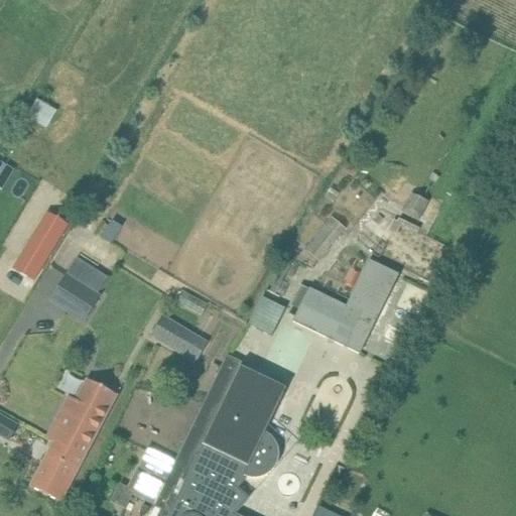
[(24,117),(44,128),(54,110),(34,99),(24,117)]
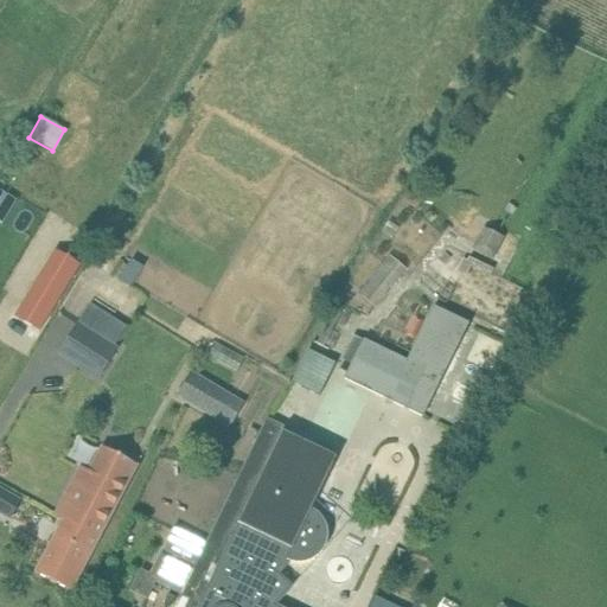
[(0,191),(0,222),(13,198),(0,191)]
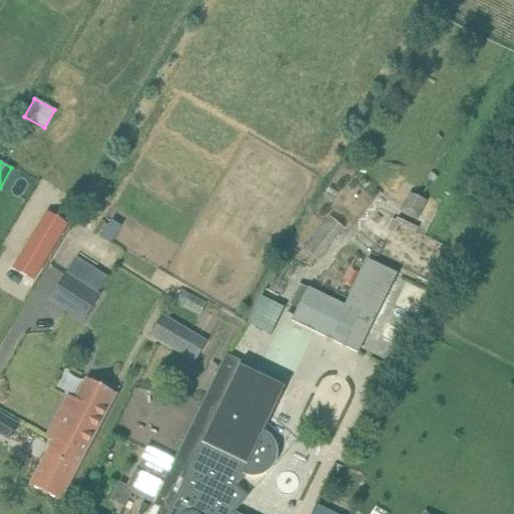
[(415,219),(422,201),(410,196),(403,214),(415,219)]
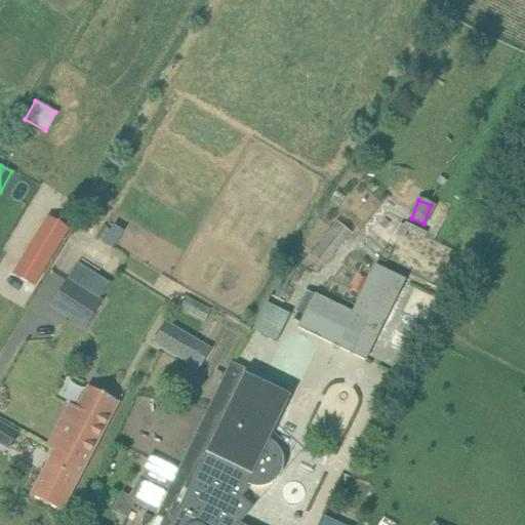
[(48,216),(12,276),(33,287),(68,229),(48,216)]
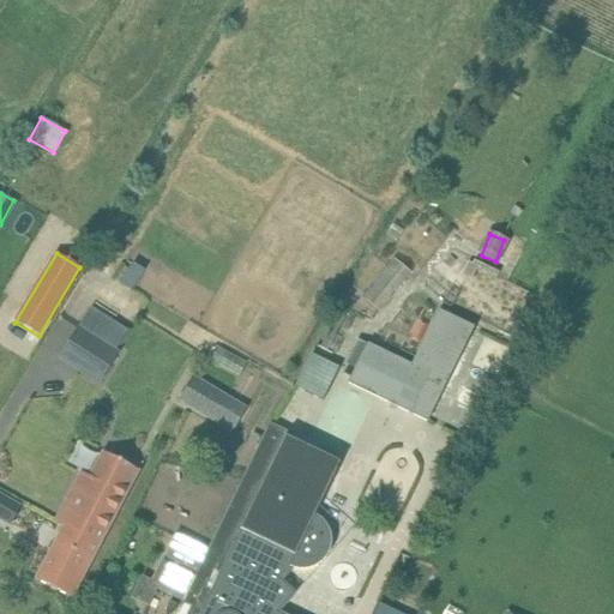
[(411,275),(393,260),(362,299),(380,313),(411,275)]
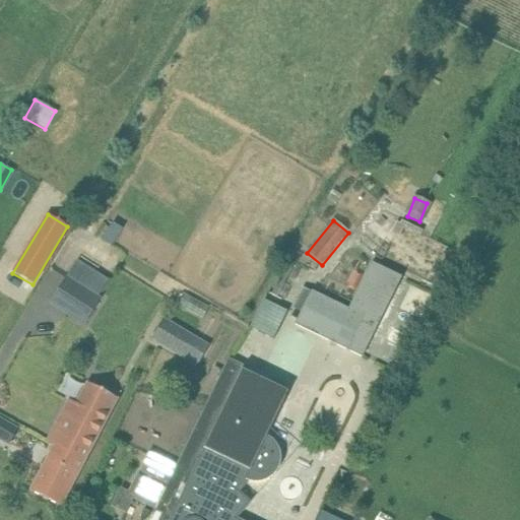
[(101,300),(76,283),(87,267),(77,260),(51,301),(71,314),(80,301),(93,309),(101,300)]
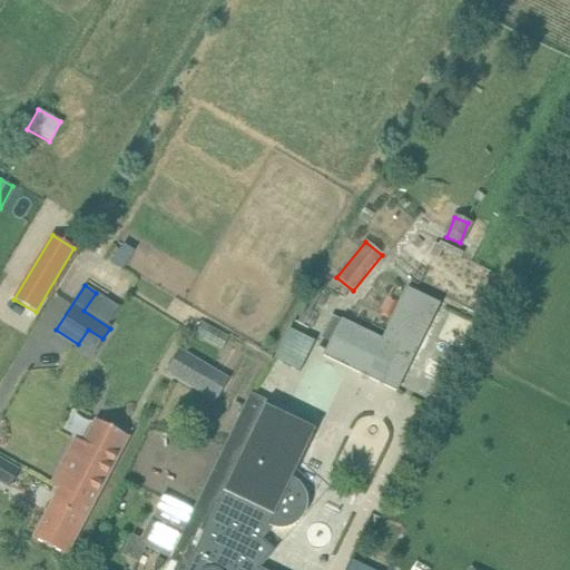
[(327,354),(400,390),(442,303),(412,288),(387,338),(345,318),(327,354)]
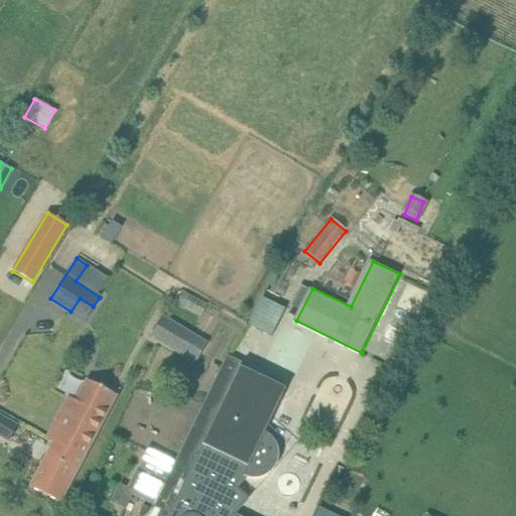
[(262,297),(249,326),(271,337),(285,308),(262,297)]
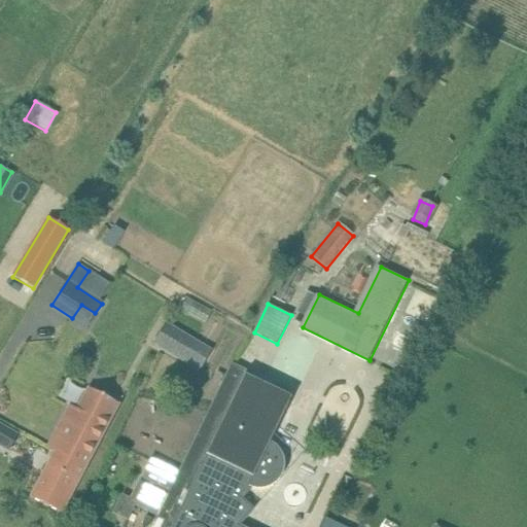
[(211,351),(167,324),(155,345),(199,371),(211,351)]
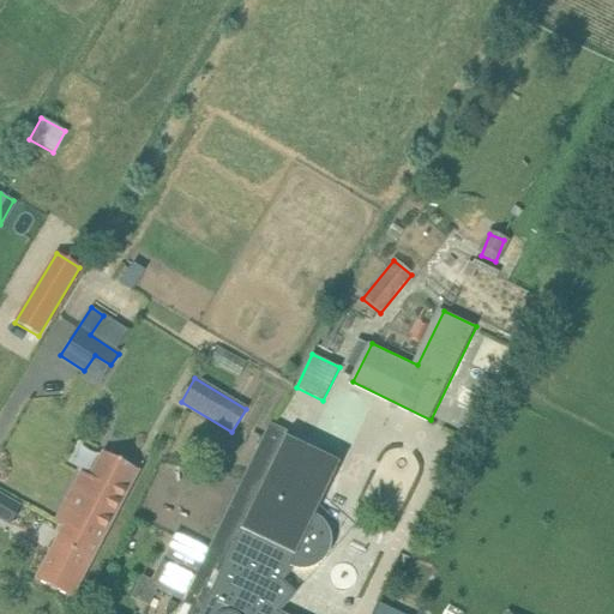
[(186,613),(286,613),(280,611),(296,591),(284,581),(294,567),(301,569),(308,569),(315,566),(321,561),(326,557),(330,549),(331,540),(329,529),(324,522),(319,517),(314,515),(339,462),(268,427),(209,548),(197,572),(182,601),(191,606),(186,613)]
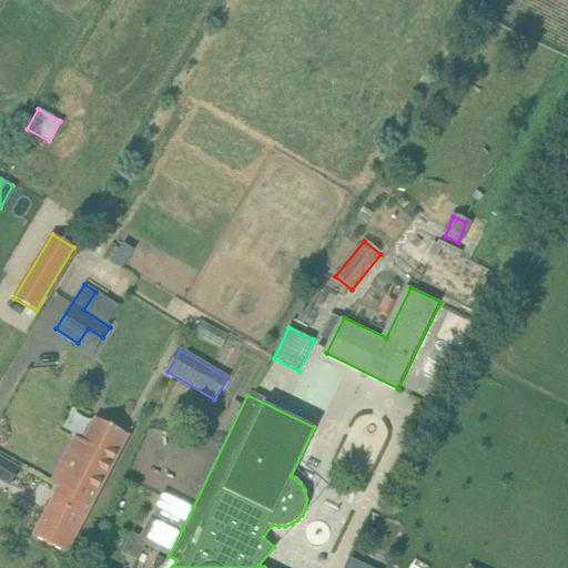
[(67,473),(59,488),(75,498),(71,510),(85,517),(129,436),(95,418),(83,442),(75,437),(59,468),(67,473)]
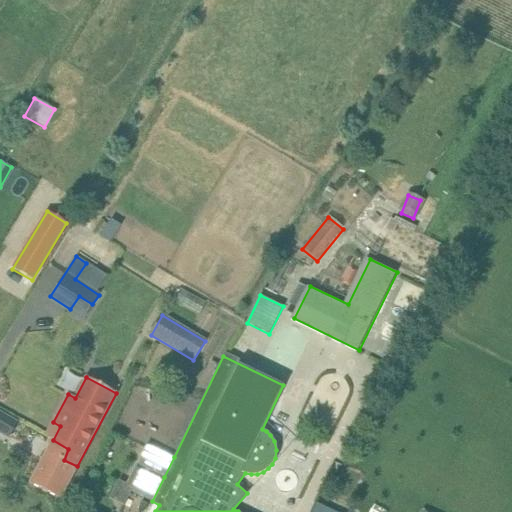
[(68,449),(53,440),(30,483),(60,499),(77,466),(64,460),(68,449)]
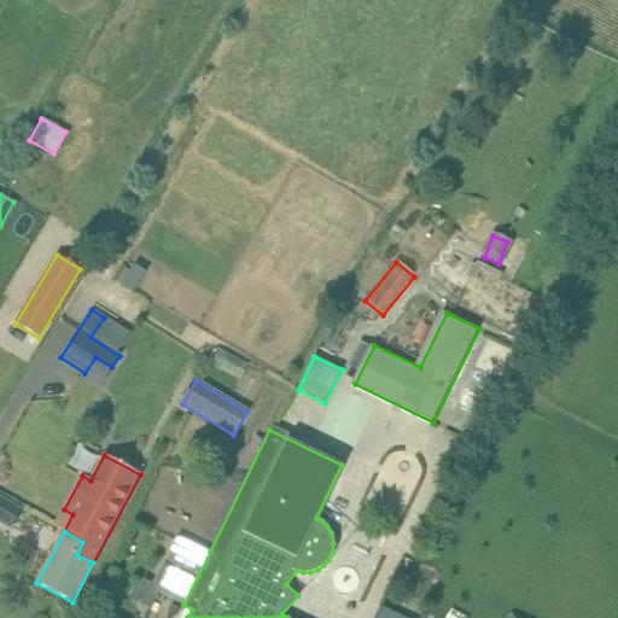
[(165,560),(151,589),(184,605),(198,576),(210,552),(176,536),(165,560)]
